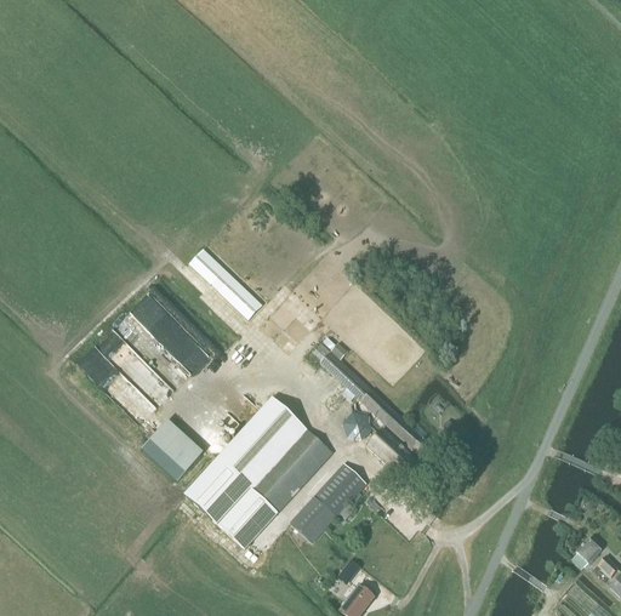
[(366,444),(410,485),(427,467),(410,451),(412,448),(421,456),(432,444),(372,387),(331,349),(320,361),(362,399),(362,400),(409,444),(406,446),(383,426),(366,444)]
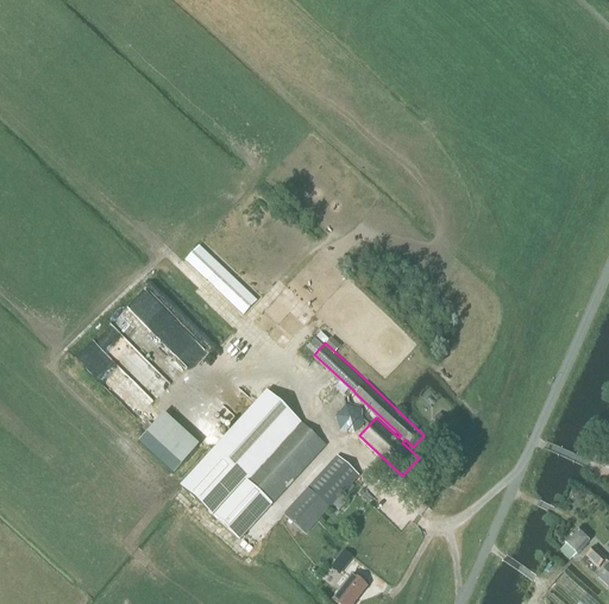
[(267,388),(213,446),(245,476),(213,511),(239,534),(240,535),(272,501),(326,441),(299,416),(286,404),(267,388)]
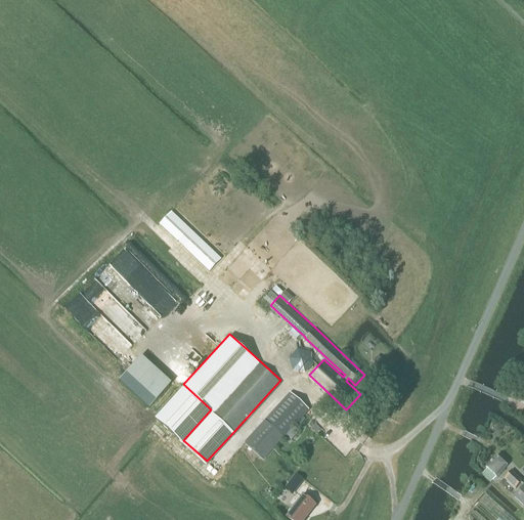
[(141,352),(126,369),(156,396),(171,380),(141,352)]
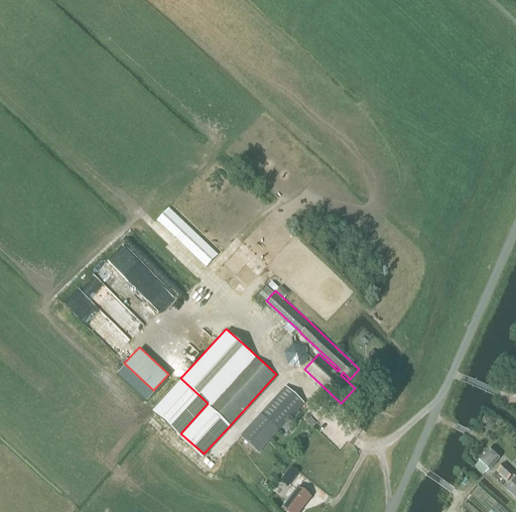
[(374,356),(378,352),(372,347),(369,351),(374,356)]
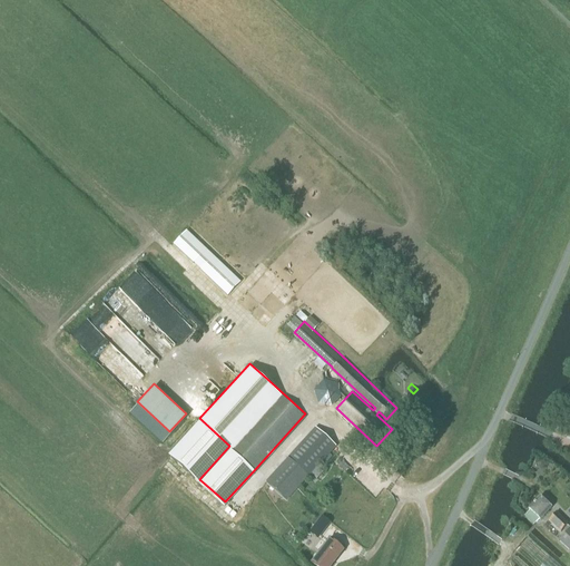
[(286,497),(308,472),(336,442),(316,425),(288,455),(266,479),(286,497)]
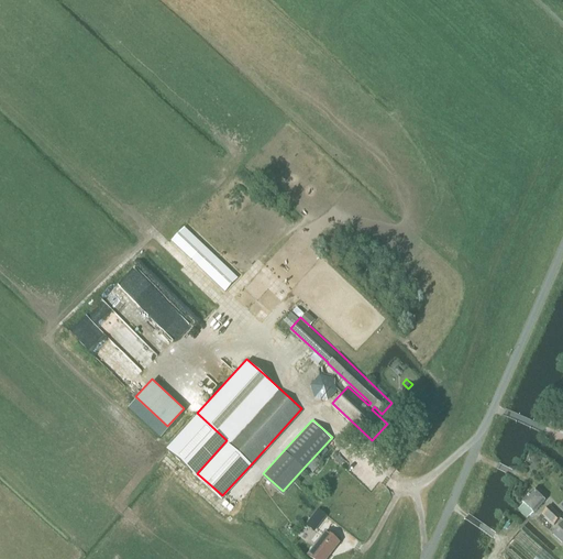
[(534,510),(545,497),(533,486),(522,499),(523,500),(518,505),(528,515),(533,508),(534,510)]
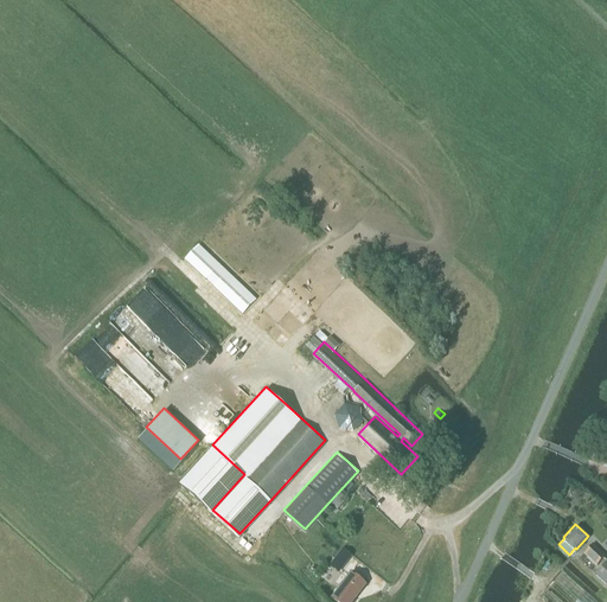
[(593,540),(585,550),(598,562),(606,552),(593,540)]
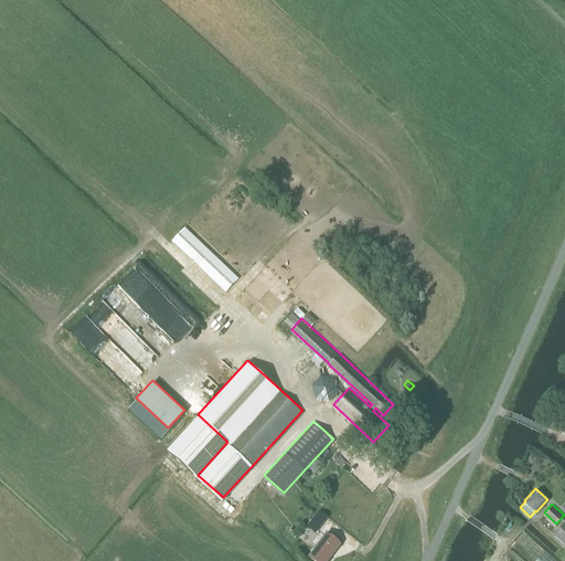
[(312,515),(321,521),(328,512),(319,507),(312,515)]
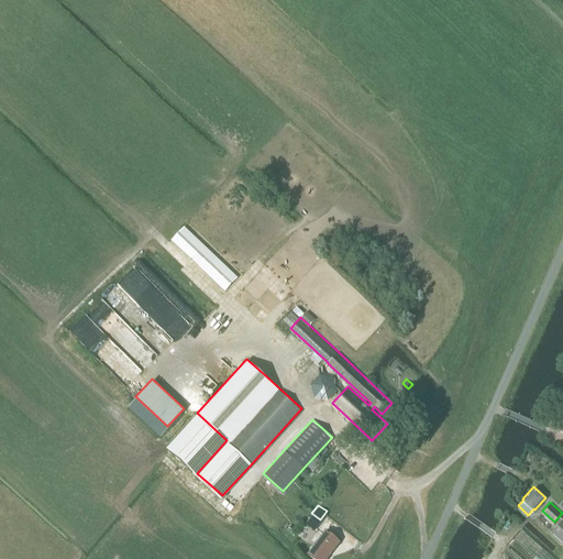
[(562,519),(553,530),(562,539),(562,519)]
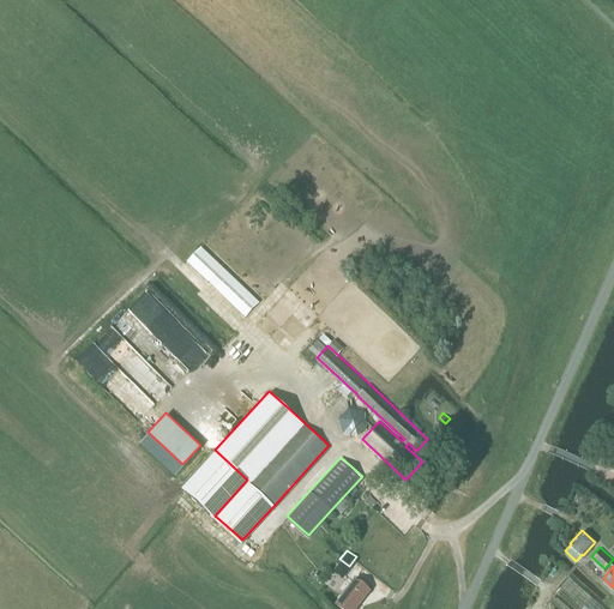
[(608,608),(569,573),(536,608),(608,608)]
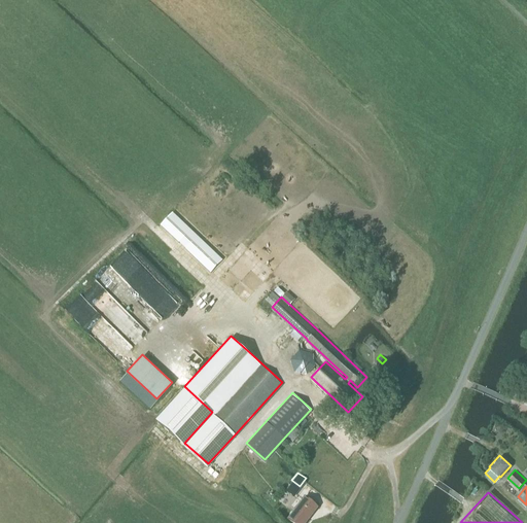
[(295,522),(303,522),(318,504),(305,494),(288,517),(295,522)]
